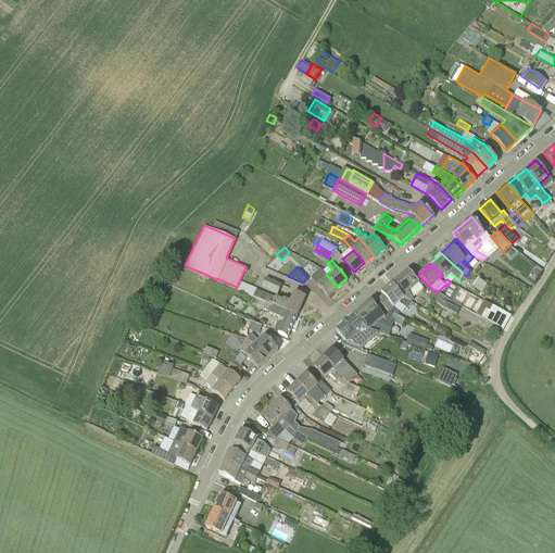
[(337,287),(326,274),(320,266),(311,276),(327,296),(337,287)]
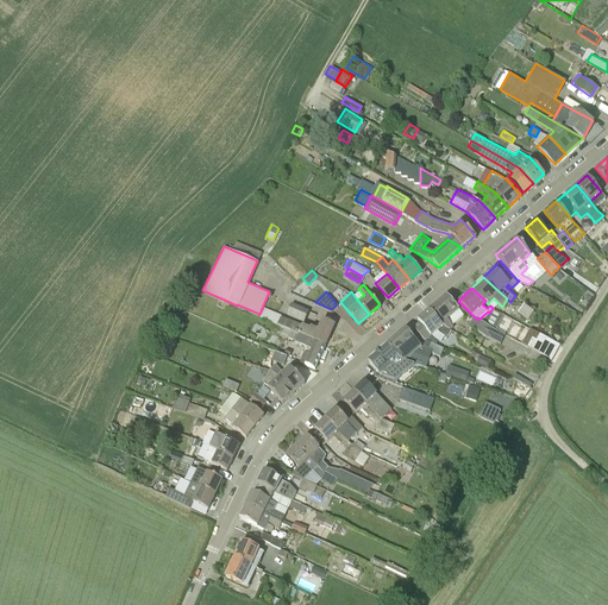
[(447,319),(458,309),(446,294),(428,309),(439,322),(450,328),(452,326),(447,319)]
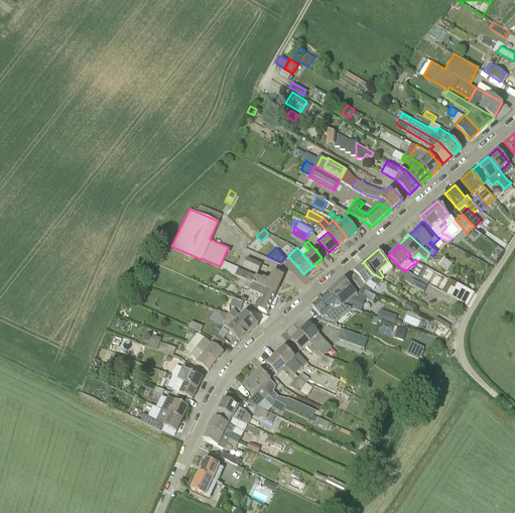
[(242,265),(257,272),(261,262),(246,255),(242,265)]
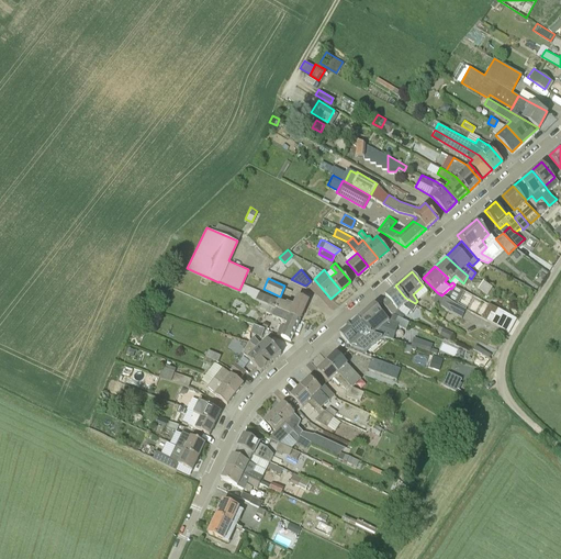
[(492,286),(483,279),(477,287),(486,293),(492,286)]
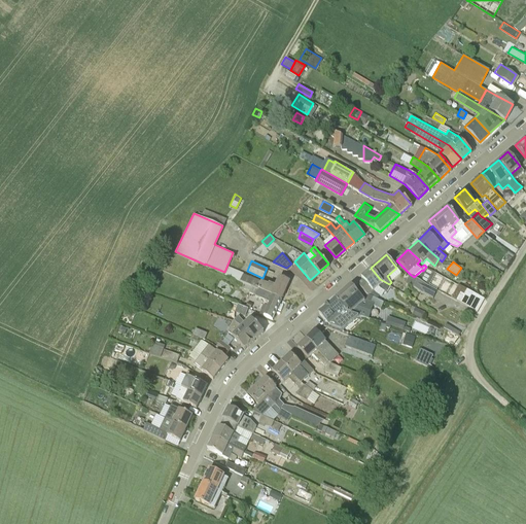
[(386,290),(389,284),(380,279),(371,268),(360,276),(362,278),(357,283),(361,287),(366,293),(376,298),(379,293),(373,289),(378,285),(386,290)]
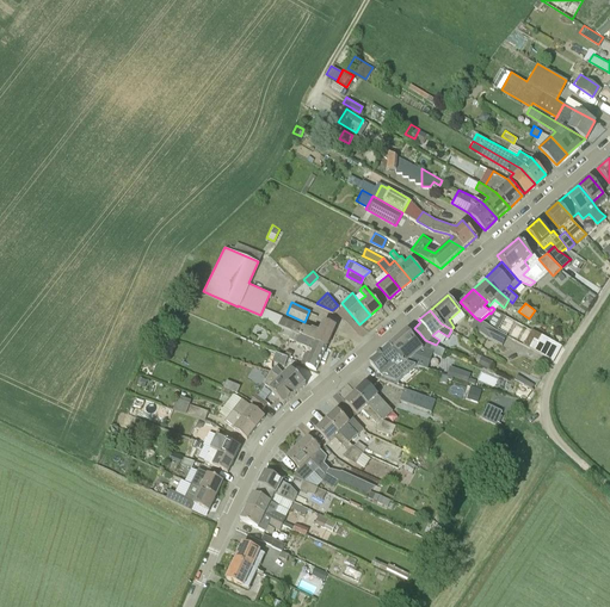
[(310,328),(302,324),(284,316),(279,326),(325,345),(334,324),(322,320),(319,328),(312,326),(310,328)]
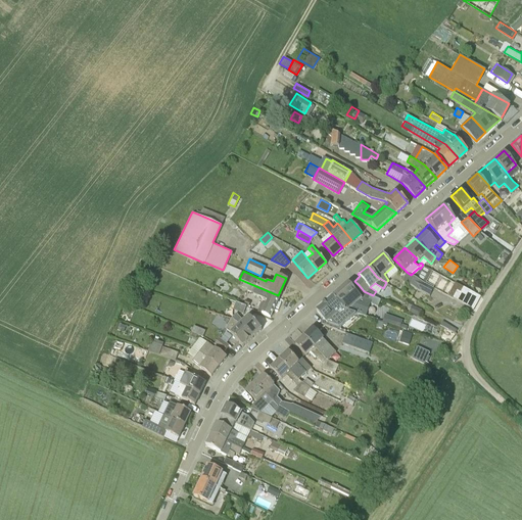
[(411,275),(408,273),(405,272),(400,280),(419,289),(429,294),(433,285),(411,275)]
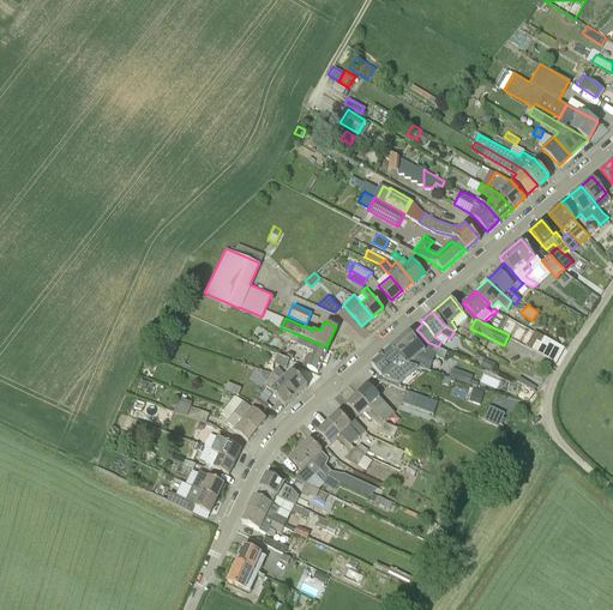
[(317,370),(326,346),(281,327),(278,331),(290,337),(290,339),(312,349),(311,354),(306,351),(301,363),(317,370)]
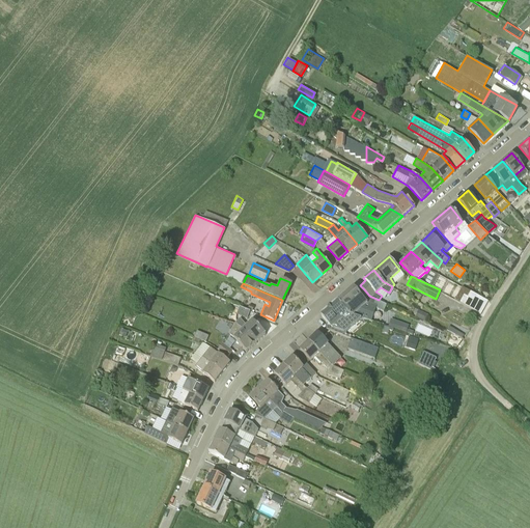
[(369,296),(364,289),(359,294),(354,286),(337,300),(347,312),(353,314),(357,315),(356,315),(361,317),(370,320),(375,306),(383,309),(386,303),(379,300),(369,296)]
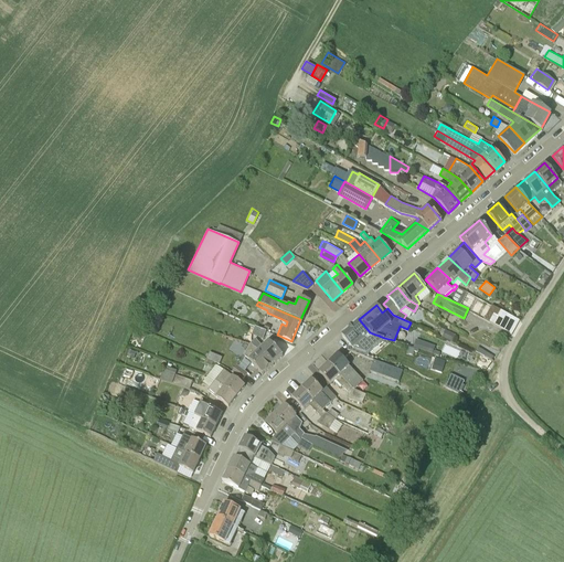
[(500,308),(497,314),(509,320),(512,314),(500,308)]
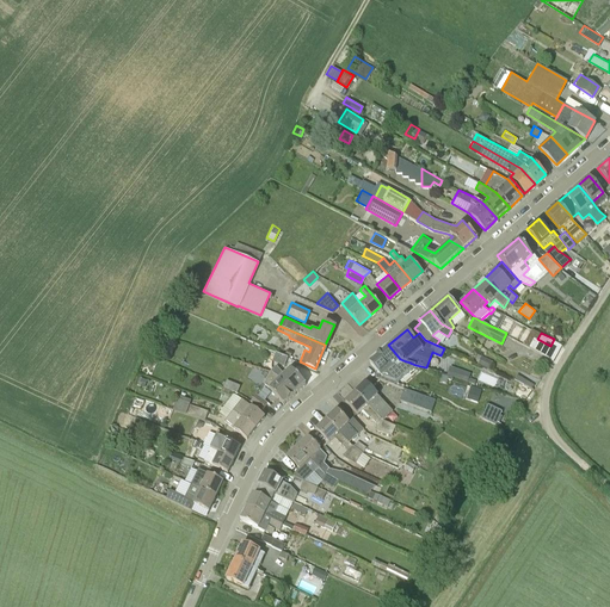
[(416,365),(410,363),(411,363),(406,361),(400,359),(388,345),(369,361),(375,369),(375,376),(393,383),(395,381),(416,365)]
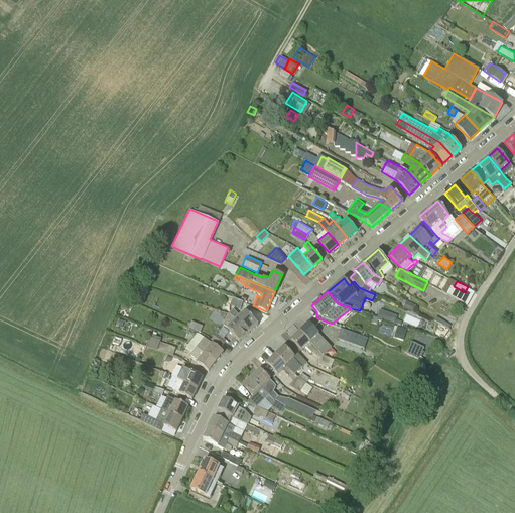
[(239,307),(242,301),(232,296),(229,303),(239,307)]
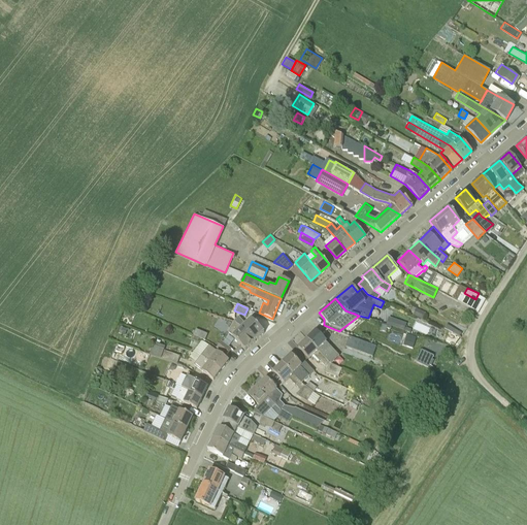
[(417,307),(414,315),(422,319),(425,312),(417,307)]
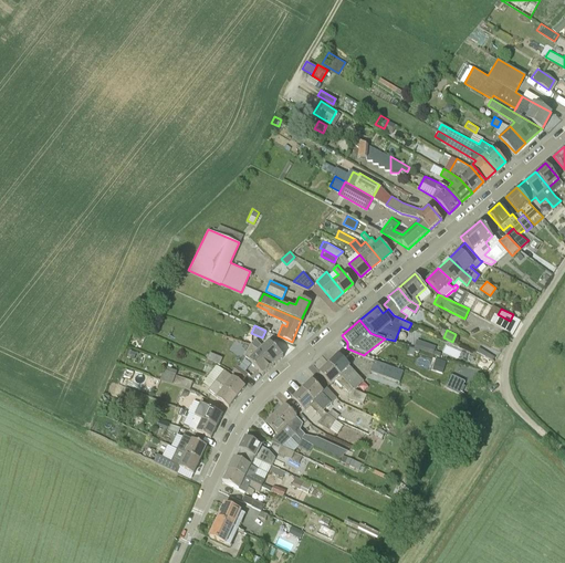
[(282,355),(269,340),(262,345),(254,336),(251,343),(258,348),(272,364),(282,355)]
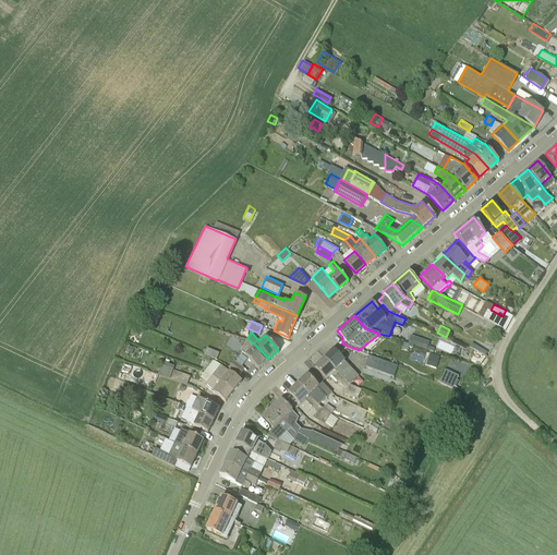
[(407,341),(426,348),(430,340),(410,333),(407,341)]
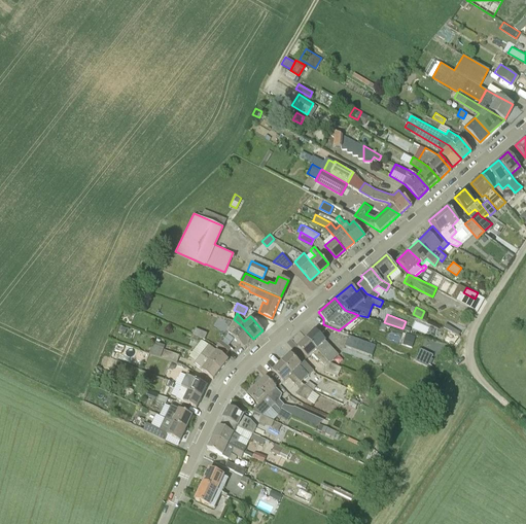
[(244,348),(253,339),(240,324),(234,319),(233,318),(226,328),(244,348)]
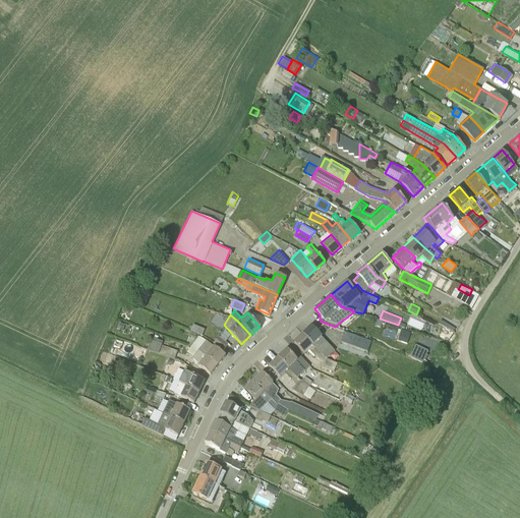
[(118,320),(115,327),(122,330),(125,323),(118,320)]
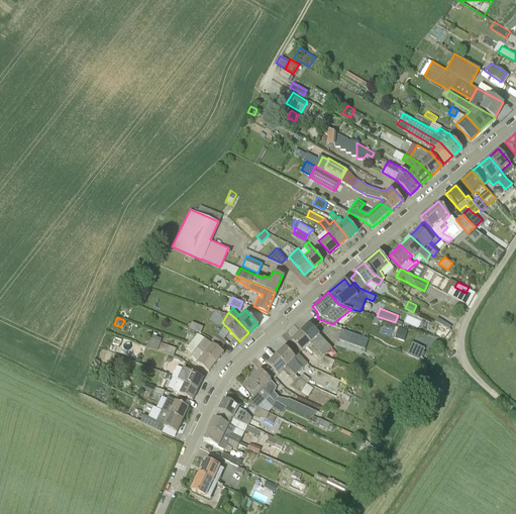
[(188,326),(194,329),(200,331),(202,325),(191,319),(188,326)]
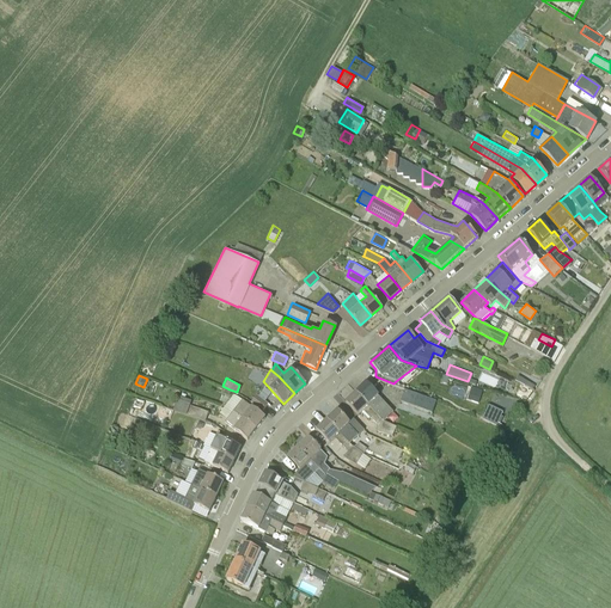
[(391,411),(371,387),(365,381),(355,391),(382,418),(391,411)]
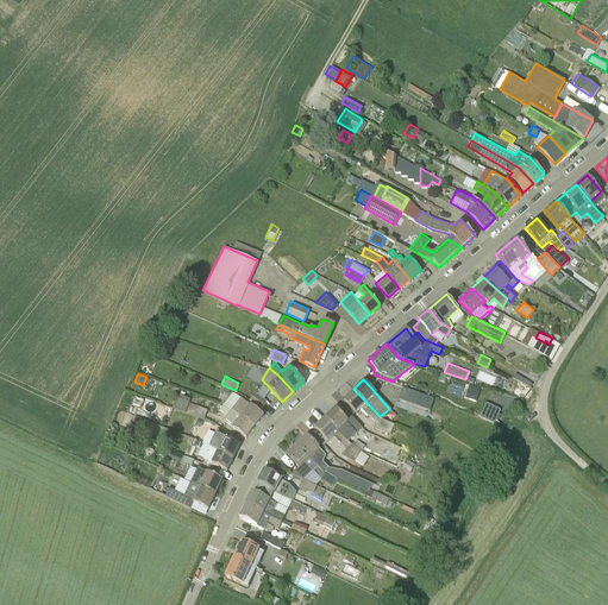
[(468,383),(464,396),(475,399),(478,386),(468,383)]
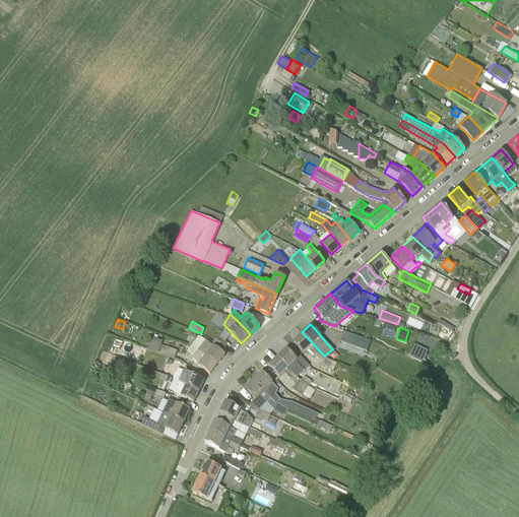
[(366,349),(370,339),(343,329),(339,339),(366,349)]
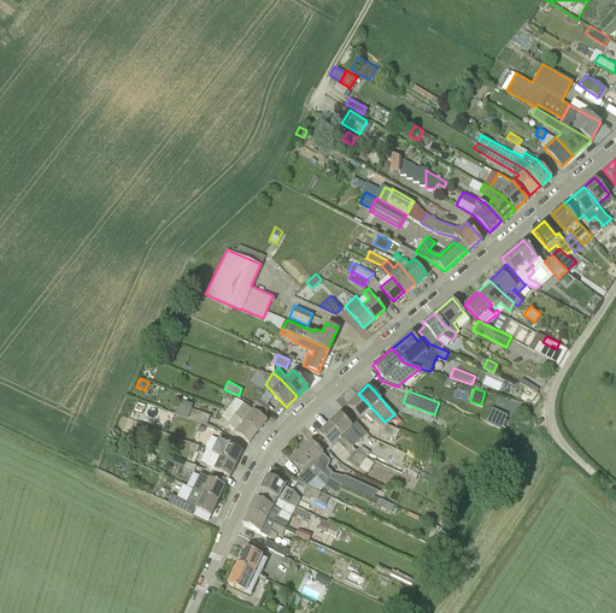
[(385,423),(385,422),(358,394),(347,404),(361,416),(365,411),(380,425),(379,432),(396,437),(399,428),(385,423)]
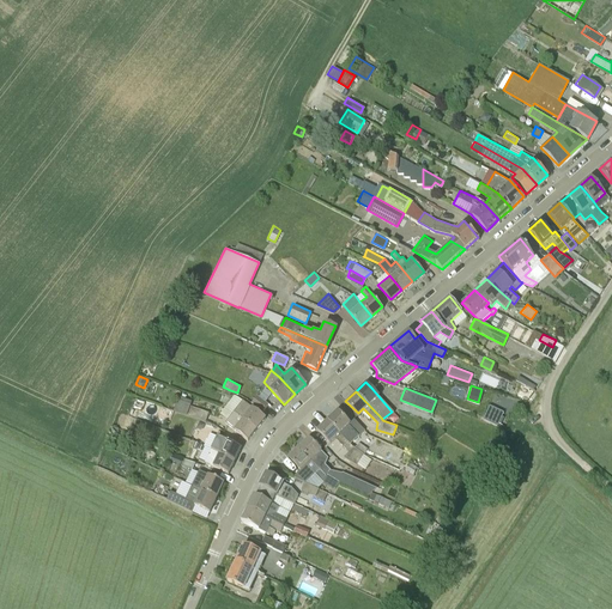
[(250,401),(262,409),(267,402),(256,394),(250,401)]
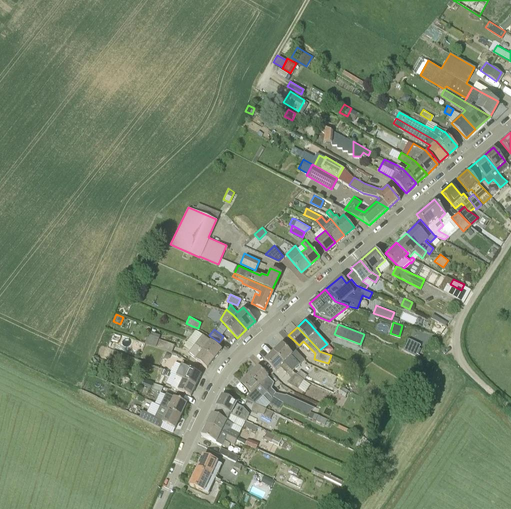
[(109,339),(117,342),(120,335),(112,332),(109,339)]
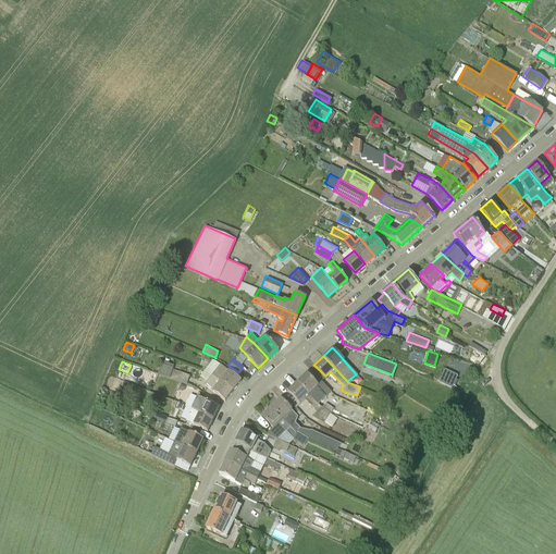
[(189,373),(160,362),(157,371),(169,376),(186,382),(189,373)]
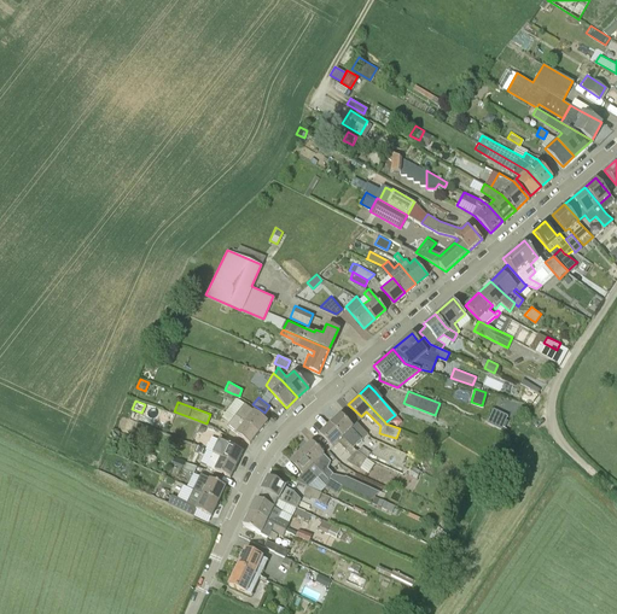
[(257,431),(267,420),(244,402),(234,413),(240,416),(257,431)]
